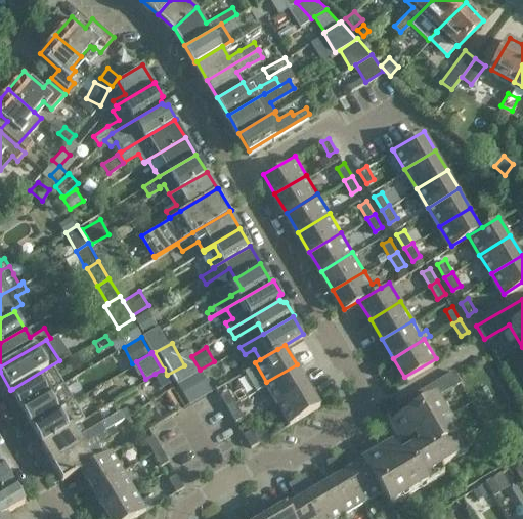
[(59,360),(12,389),(23,406),(48,391),(63,381),(54,364),(59,361),(59,360)]
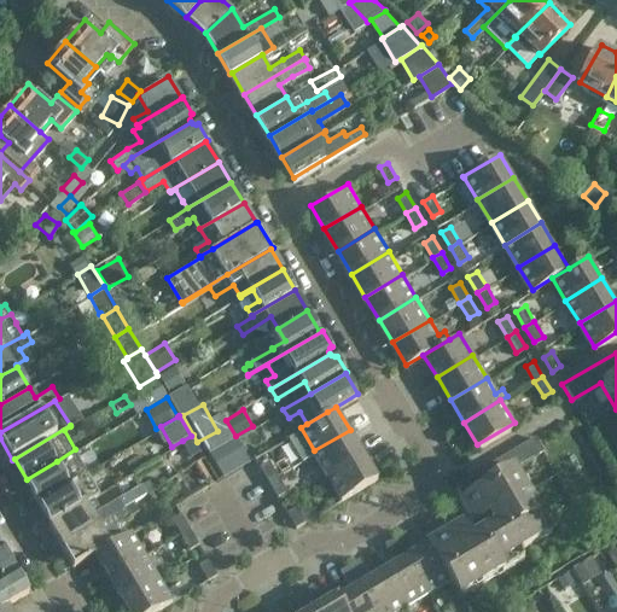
[(350,430),(314,450),(327,473),(364,452),(350,430)]
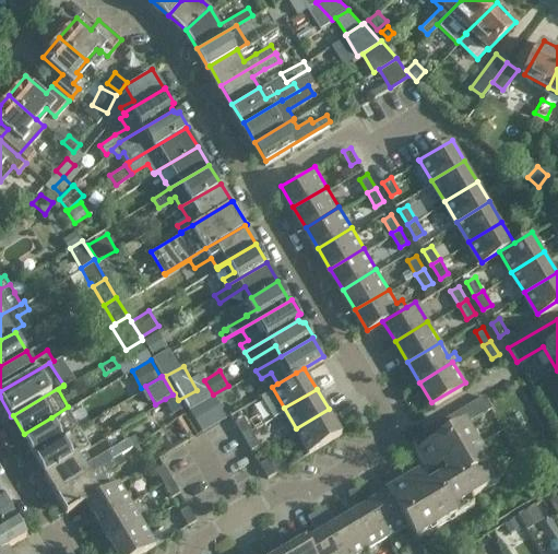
[(498,479),(477,444),(464,421),(489,405),(482,392),(410,436),(417,448),(414,450),(428,473),(446,463),(452,474),(428,488),(426,486),(425,484),(424,481),(420,475),(416,472),(410,472),(399,480),(387,486),(383,487),(386,491),(406,523),(414,537),(473,503),(469,496),(498,479)]
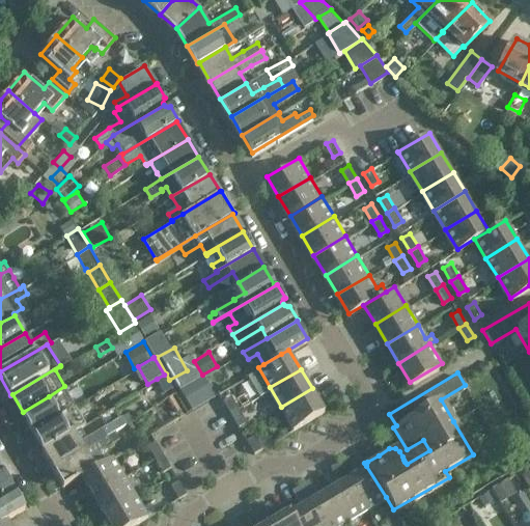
[(169,380),(166,374),(164,375),(157,379),(165,392),(173,387),(169,380)]
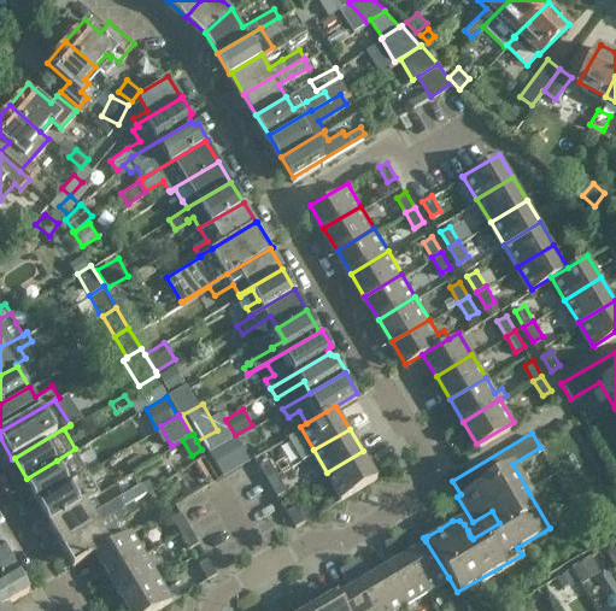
[(235,463),(223,444),(210,451),(222,470),(235,463)]
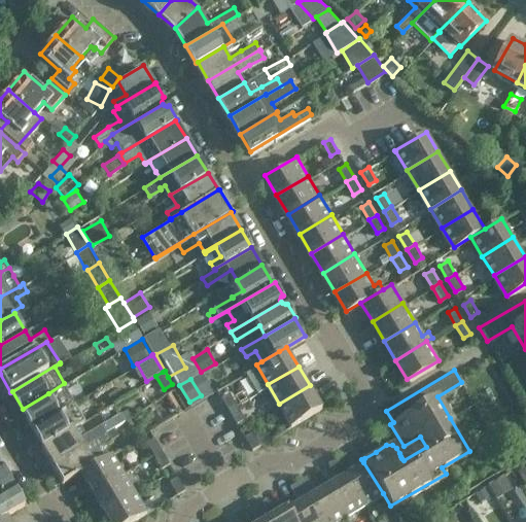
[(48,393),(23,409),(33,426),(74,401),(64,383),(48,393)]
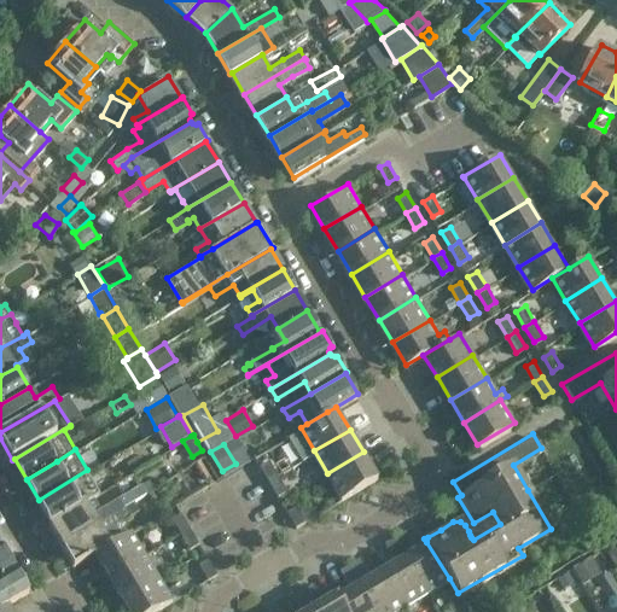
[(364,452),(327,473),(342,496),(378,476),(364,452)]
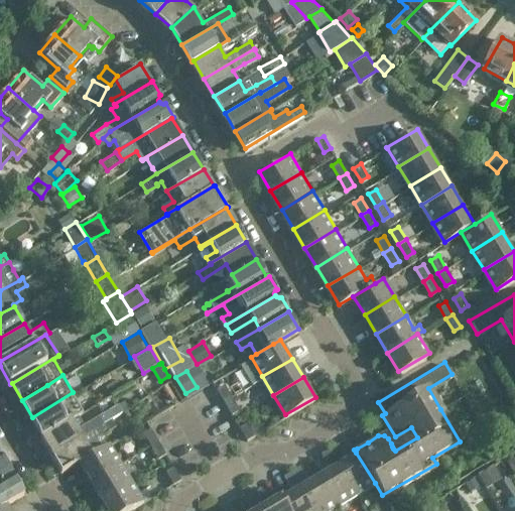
[(225,383),(217,388),(225,400),(232,396),(225,383)]
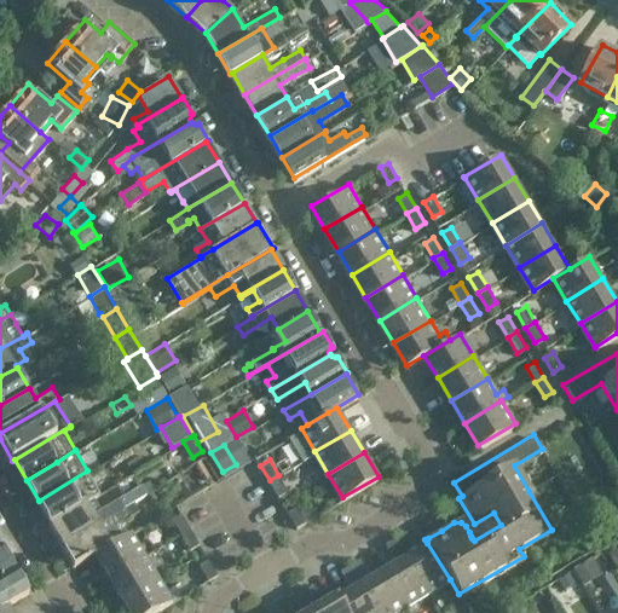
[(87,470),(39,501),(52,521),(94,496),(100,492),(87,470)]
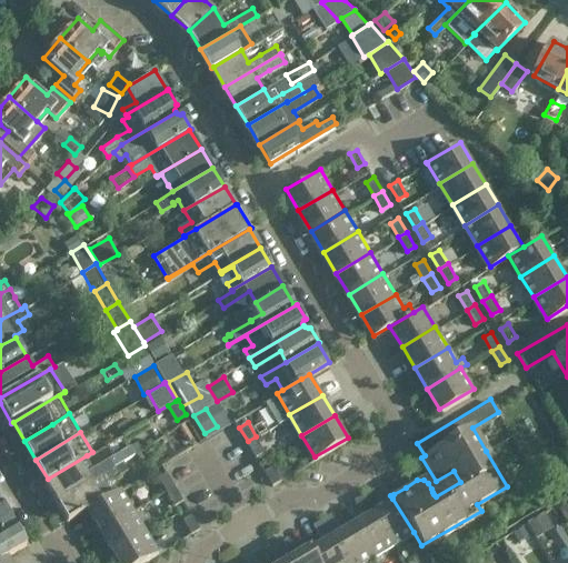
[(256,436),(248,441),(256,454),(263,450),(256,436)]
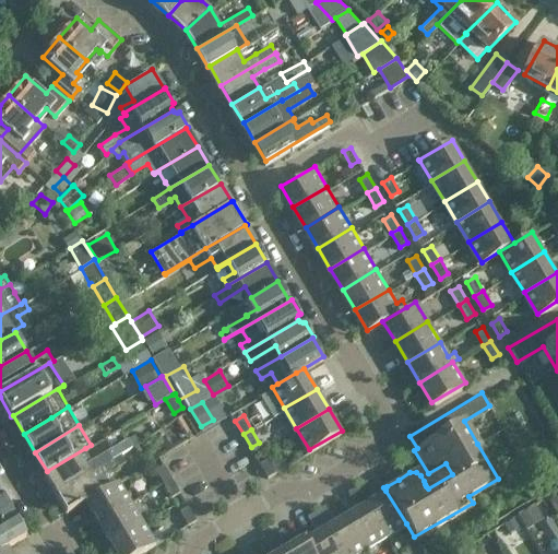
[(47,471),(45,472),(54,486),(55,485),(58,486),(59,488),(113,457),(132,445),(128,437),(92,458),(85,448),(47,471)]
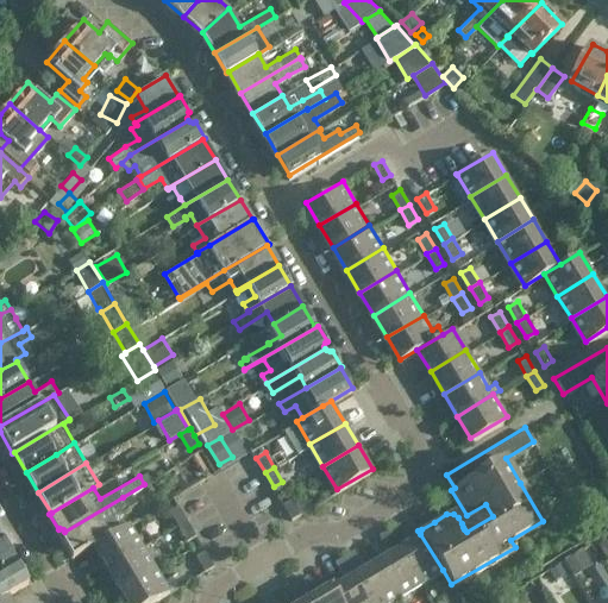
[(123,497),(64,532),(67,535),(67,539),(64,540),(74,554),(93,542),(121,526),(114,515),(129,507),(123,497)]
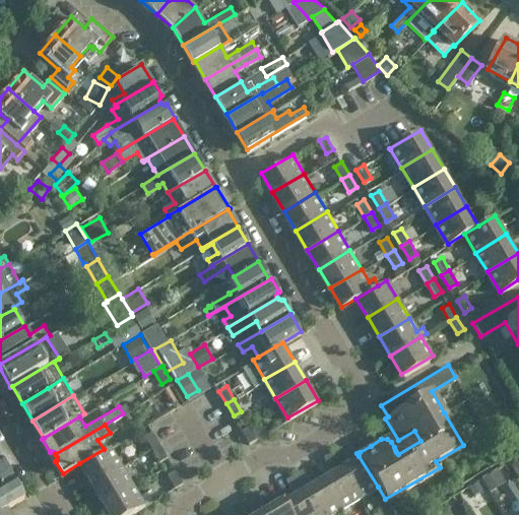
[(249,425),(242,429),(249,442),(257,437),(249,425)]
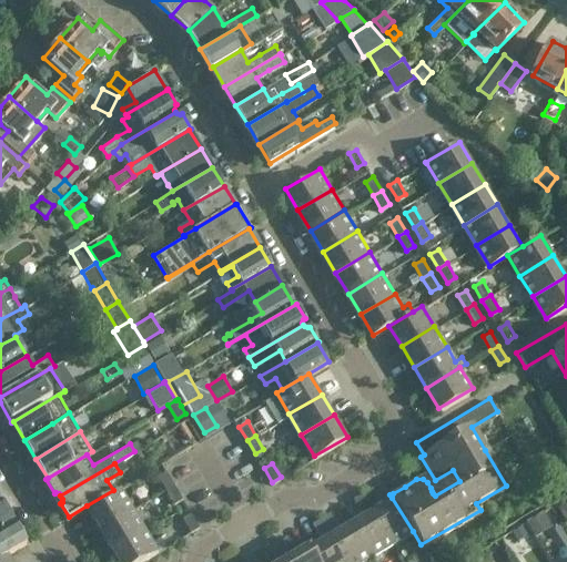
[(174,483),(166,470),(159,474),(166,488),(174,483)]
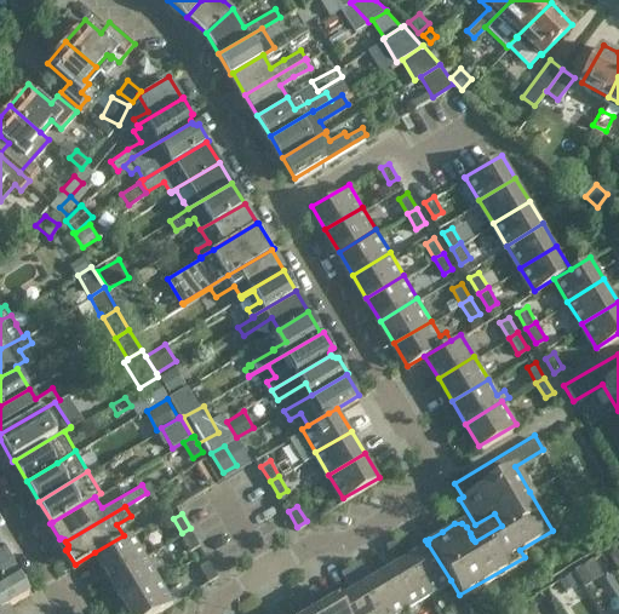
[(200,543),(190,528),(182,533),(190,549),(200,543)]
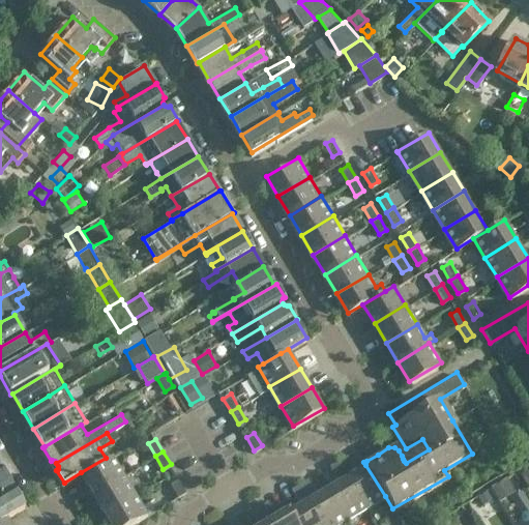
[(106,458),(81,472),(93,492),(123,473),(112,455),(106,458)]
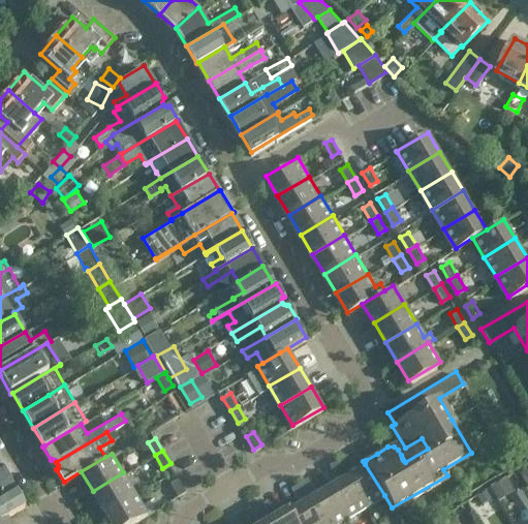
[(344,454),(337,459),(366,506),(384,495),(365,464),(354,470),(344,454)]
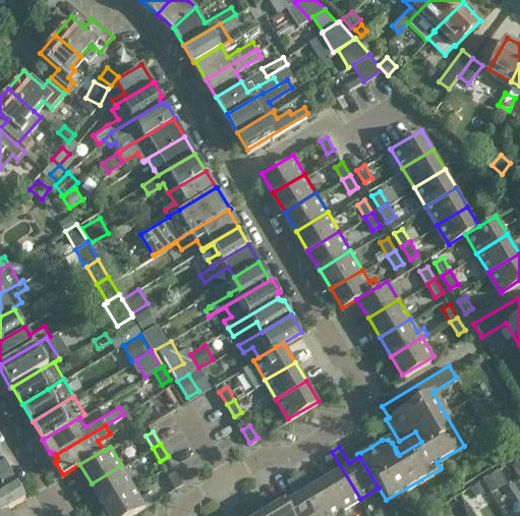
[(334,471),(323,478),(342,510),(360,499),(332,452),(325,456),(334,471)]
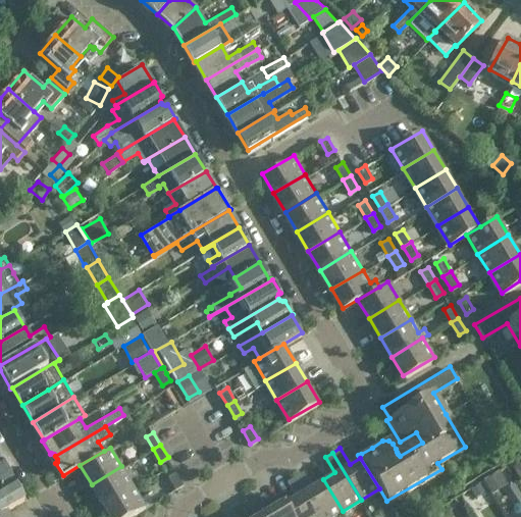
[(1,460),(0,461),(0,486),(13,479),(1,460)]
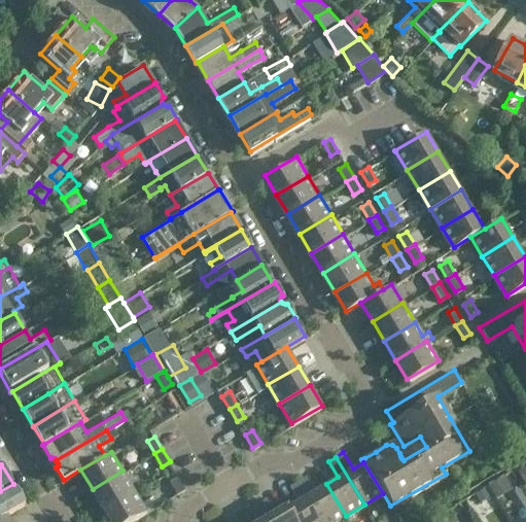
[(123,471),(93,489),(104,509),(135,490),(123,471)]
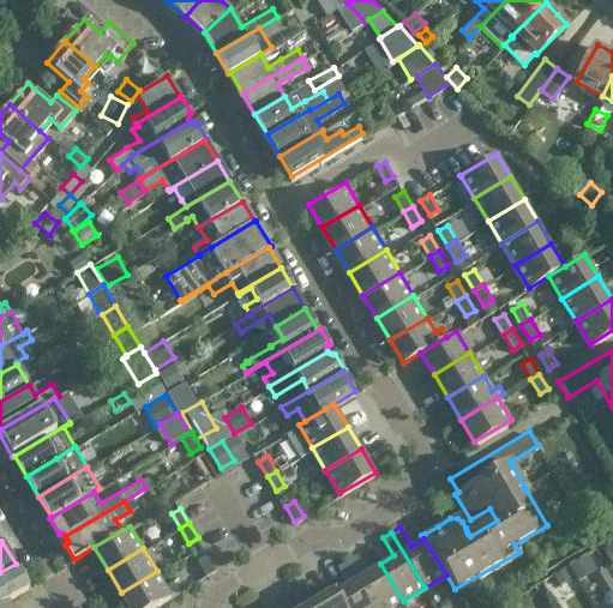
[(596,563),(588,552),(570,563),(577,575),(596,563)]
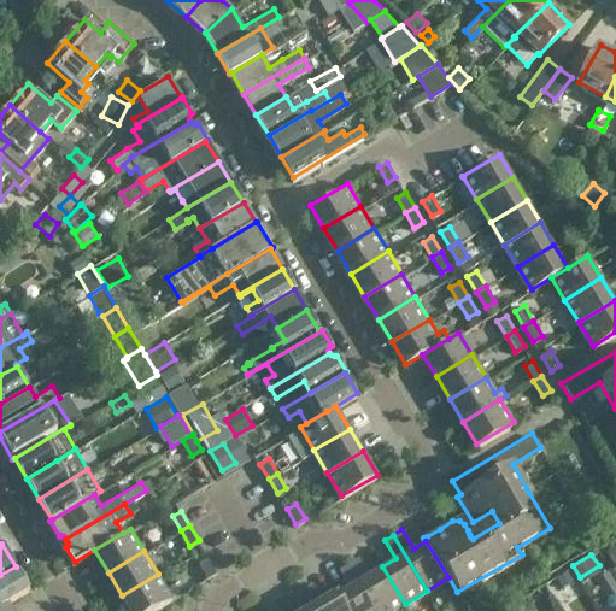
[(358,556),(348,562),(377,610),(392,610),(405,604),(382,567),(370,574),(358,556)]
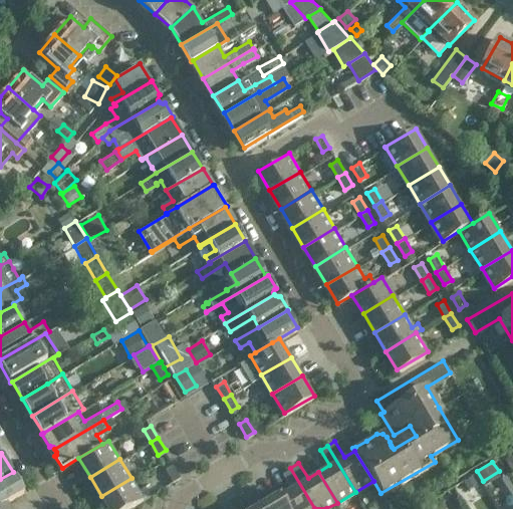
[(181,476),(173,464),(166,468),(174,480),(181,476)]
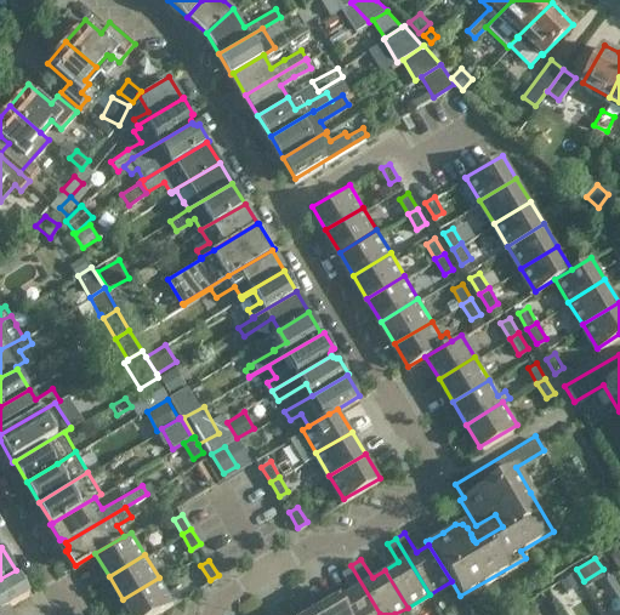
[(352,590),(340,598),(350,614),(380,614),(351,565),(340,571),(352,590)]
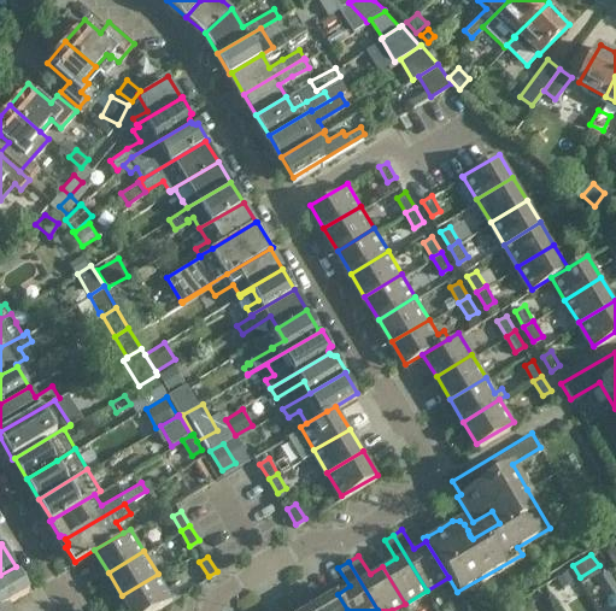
[(16,567),(0,575),(0,606),(9,601),(29,589),(16,567)]
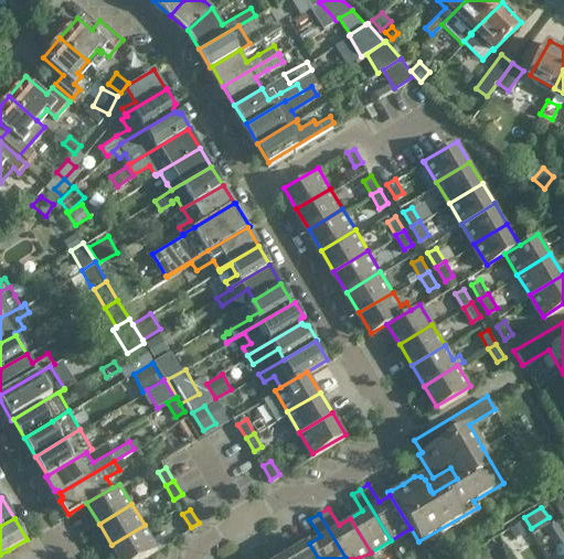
[(145,525),(112,545),(119,558),(136,558),(157,547),(145,525)]
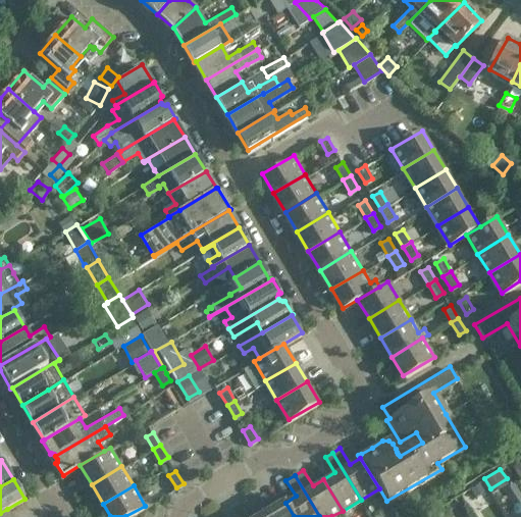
[(266,492),(257,497),(269,516),(294,516),(285,503),(284,501),(275,507),(266,492)]
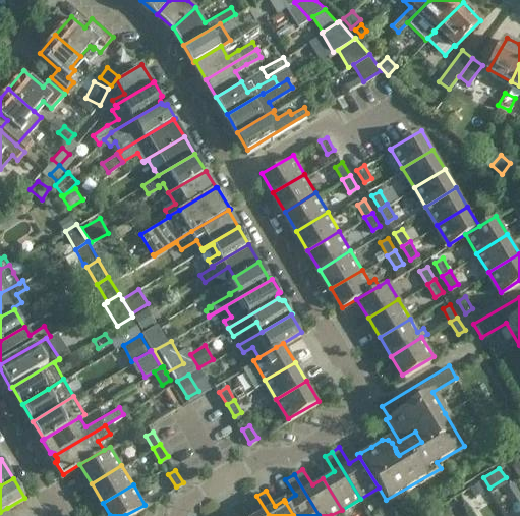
[(256,515),(255,515),(269,515),(256,496),(247,501),(256,515)]
